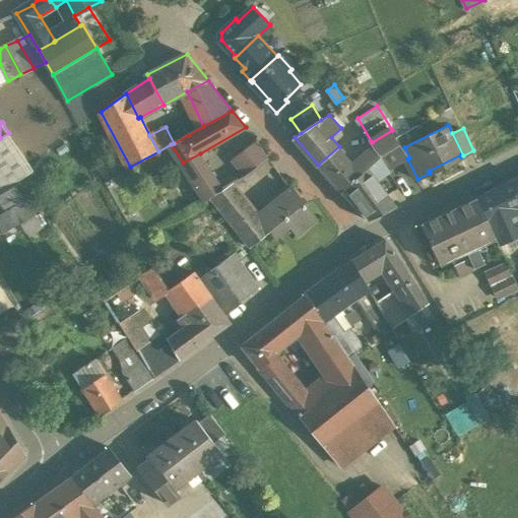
[(392,130),(372,142),(374,144),(375,144),(382,155),(401,143),(392,130)]
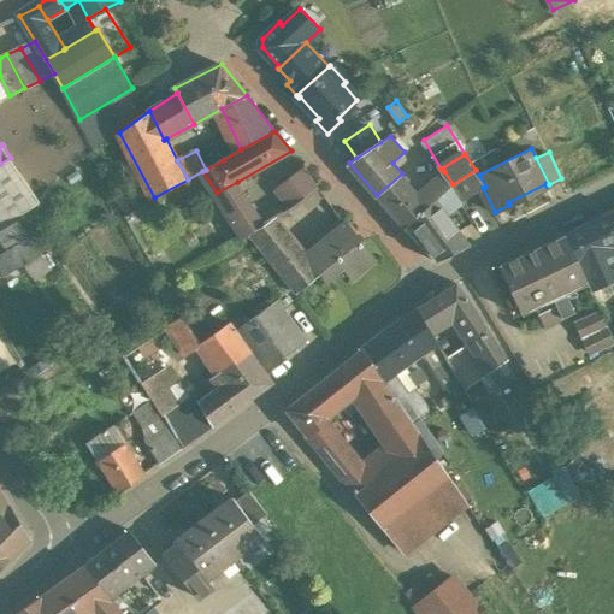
[(41,202),(11,158),(0,164),(0,214),(3,218),(22,213),(41,202)]
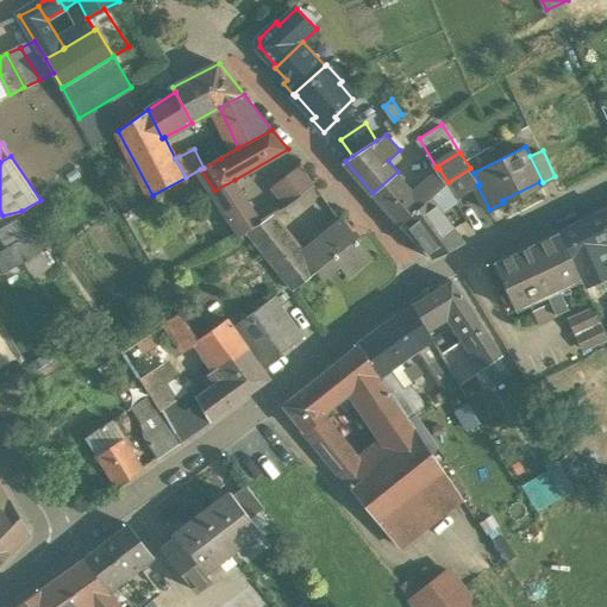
[(315,183),(301,166),(274,186),(289,205),(315,183)]
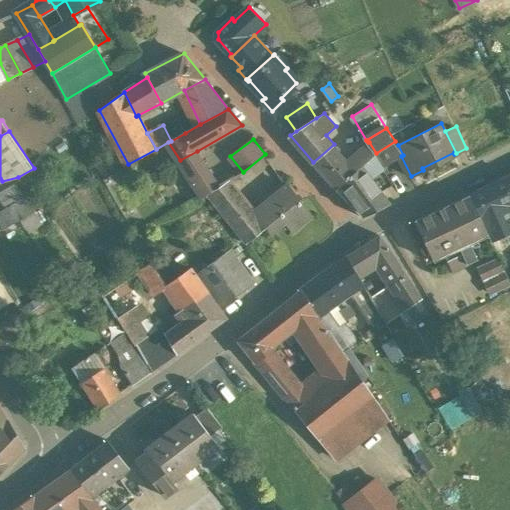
[(376,153),(384,166),(401,156),(403,155),(398,145),(395,141),(376,153)]
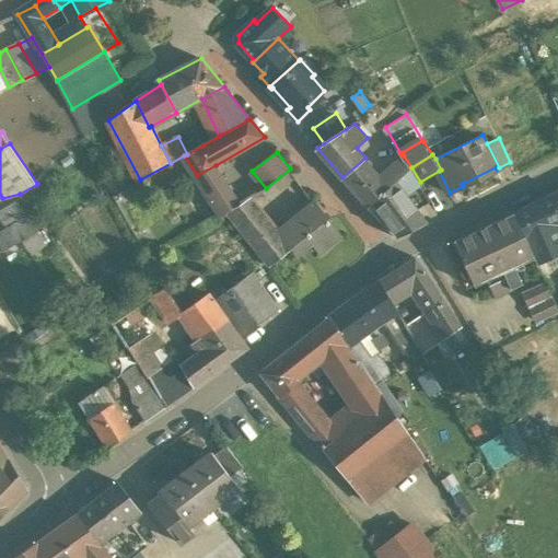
[(381,175),(365,158),(343,177),(368,206),(398,181),(397,179),(411,167),(404,155),(403,155),(381,175)]
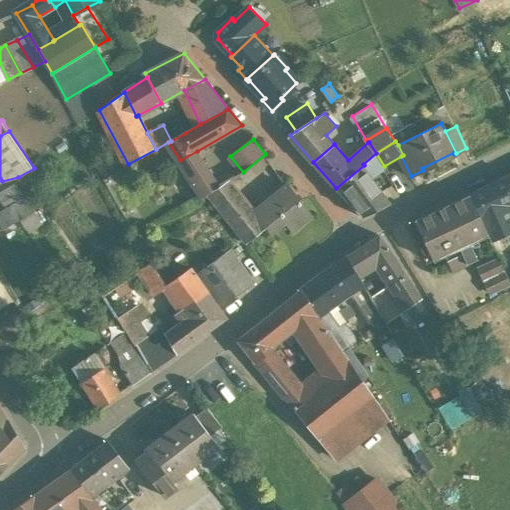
[(219,186),(197,151),(181,160),(204,196),(208,194),(207,192),(219,186)]
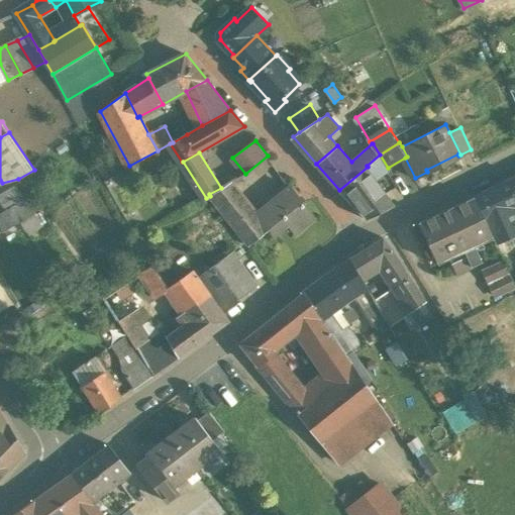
[(396,205),(368,167),(339,190),(368,218),(396,205)]
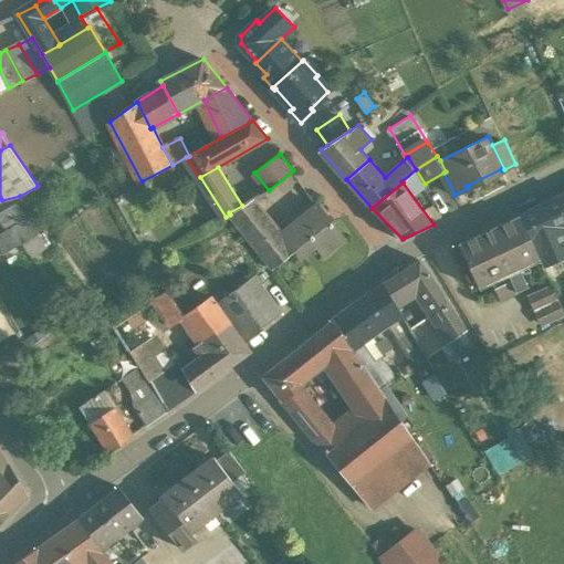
[(563,195),(551,201),(561,221),(530,235),(538,252),(563,240),(563,195)]
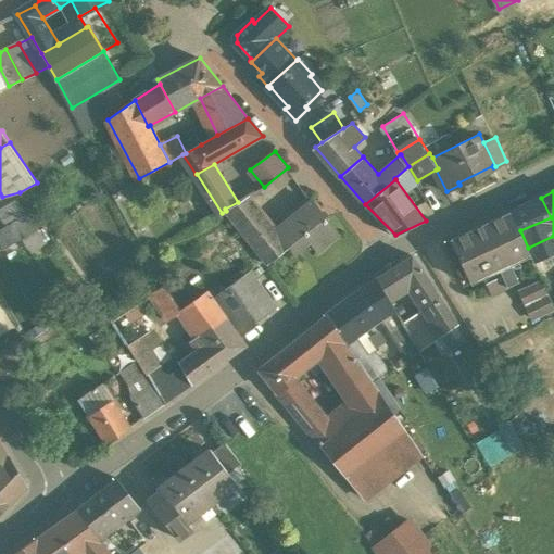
[(250,194),(238,202),(225,209),(238,225),(261,209),(250,194)]
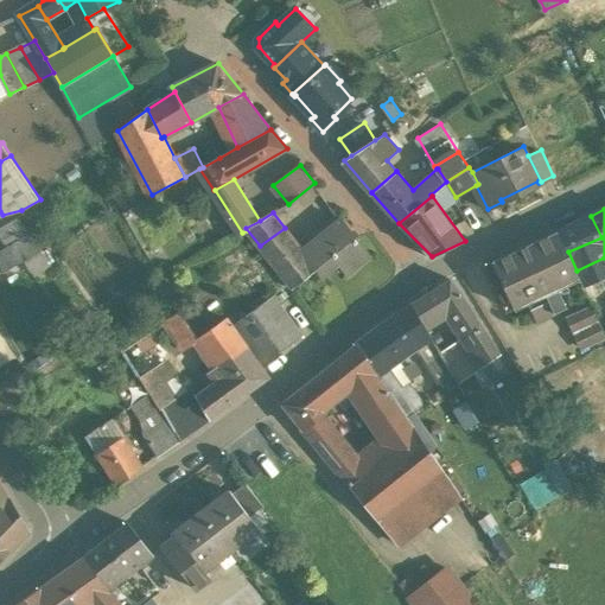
[(591,216),(559,230),(568,252),(602,237),(591,216)]
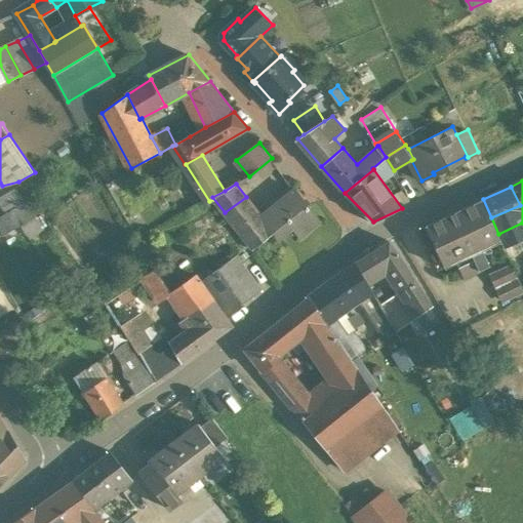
[(17,189),(12,191),(0,197),(0,200),(8,214),(15,229),(22,225),(25,230),(26,230),(30,237),(44,228),(36,216),(38,215),(17,189)]
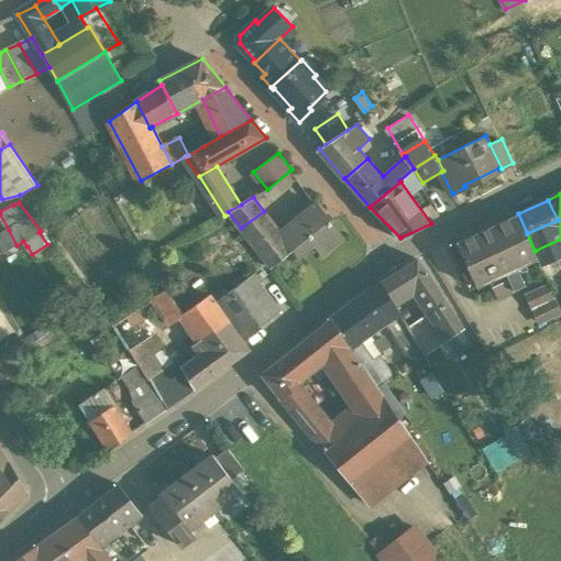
[(344,237),(318,202),(308,210),(296,220),(281,232),(279,233),(294,251),(298,255),(314,243),(322,254),(344,237)]
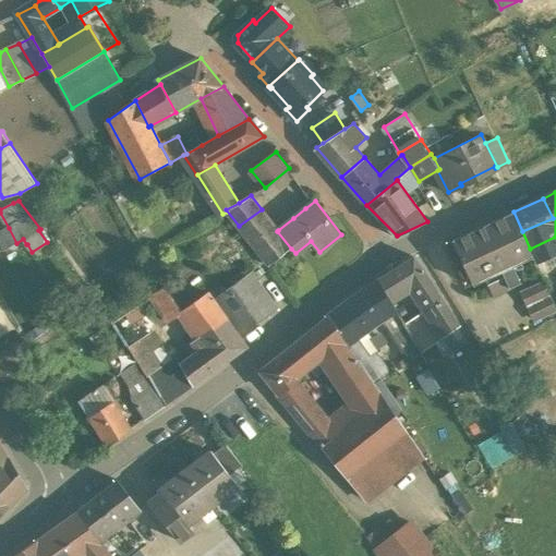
[(301,204),(290,214),(293,218),(305,208),(301,204)]
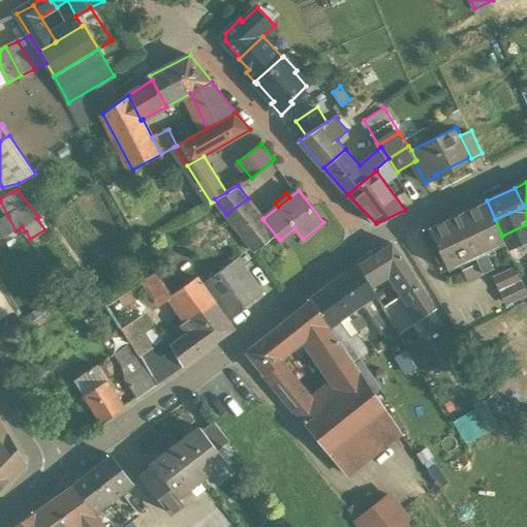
[(264,218),(248,198),(226,214),(255,251),(276,236),(262,219),(264,218)]
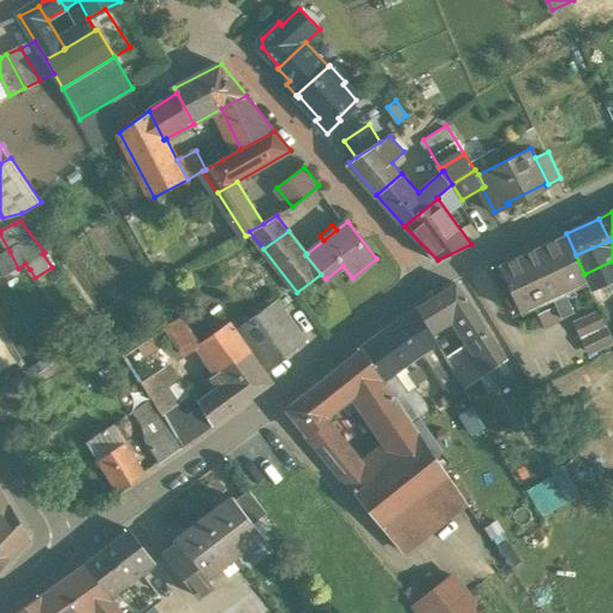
[(565,234),(500,266),(523,314),(539,307),(554,299),(588,284),(565,234)]
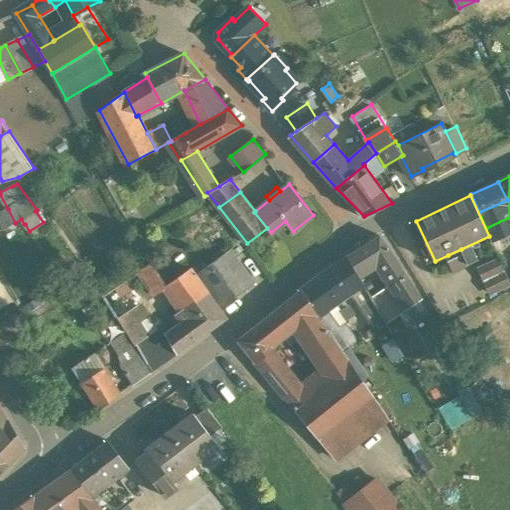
[(8,209),(0,213),(0,224),(3,230),(15,223),(8,209)]
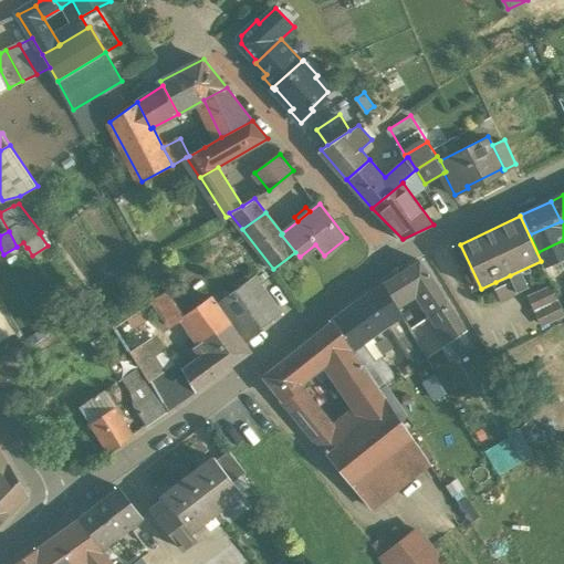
[(563,240),(538,252),(541,261),(544,268),(563,258),(563,240)]
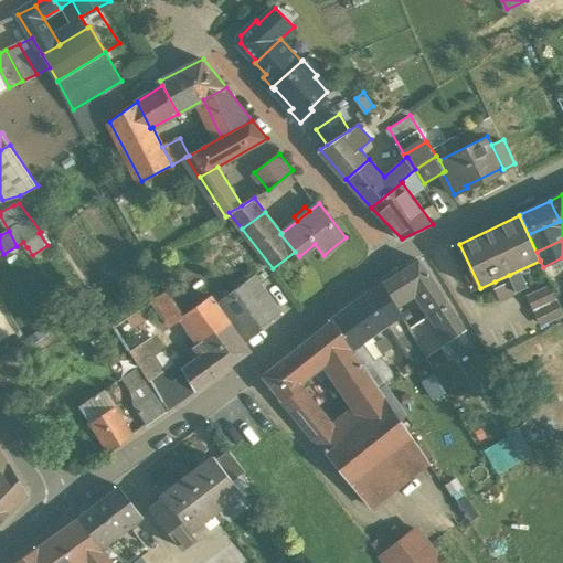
[(27,247),(22,251),(27,258),(32,255),(28,247),(27,247)]
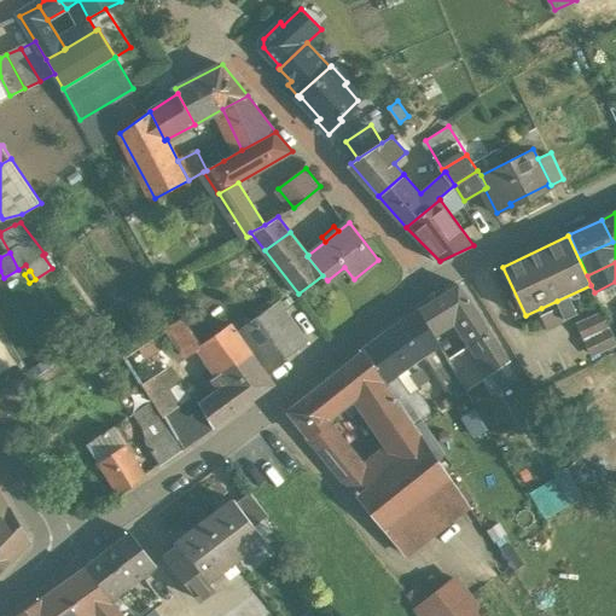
[(490,331),(459,284),(419,309),(433,331),(457,317),(474,343),(490,331)]
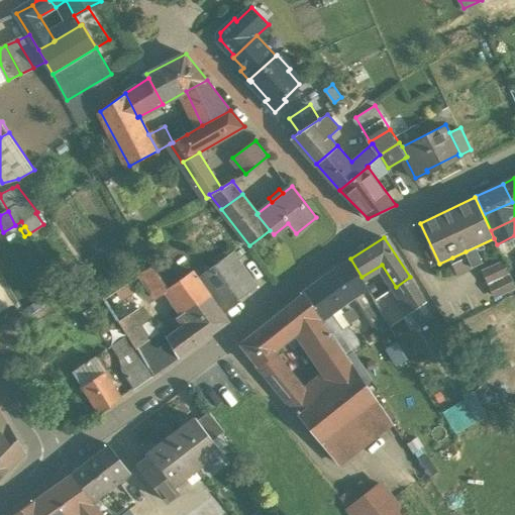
[(199,276),(198,277),(210,295),(222,311),(258,285),(233,250),(199,276)]
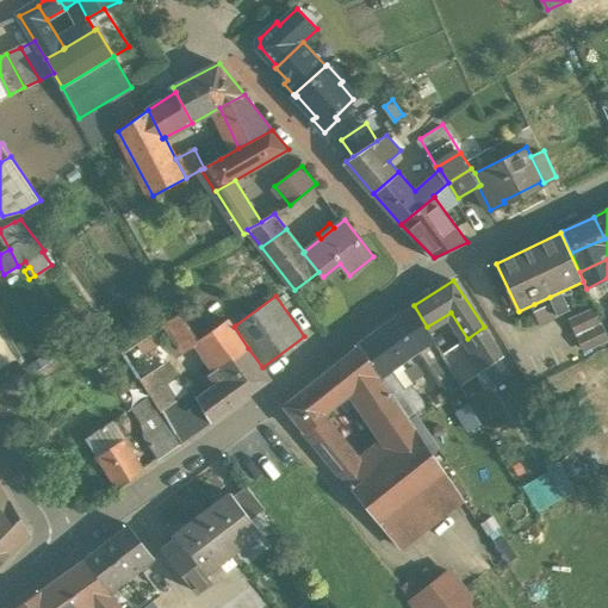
[(550,297),(534,304),(543,321),(558,314),(550,297)]
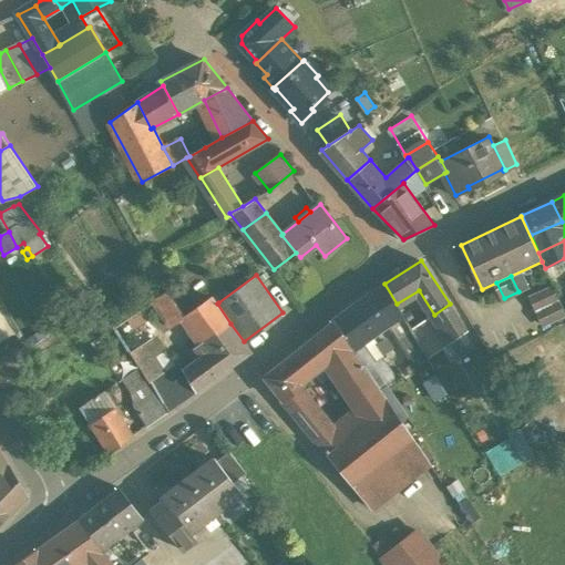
[(431,357),(414,331),(412,329),(397,304),(384,284),(366,296),(389,325),(415,365),(431,357)]
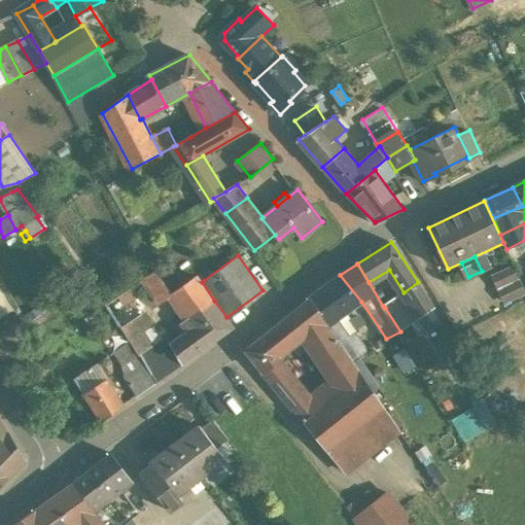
[(172,293),(156,269),(142,279),(159,304),(172,294),(172,293)]
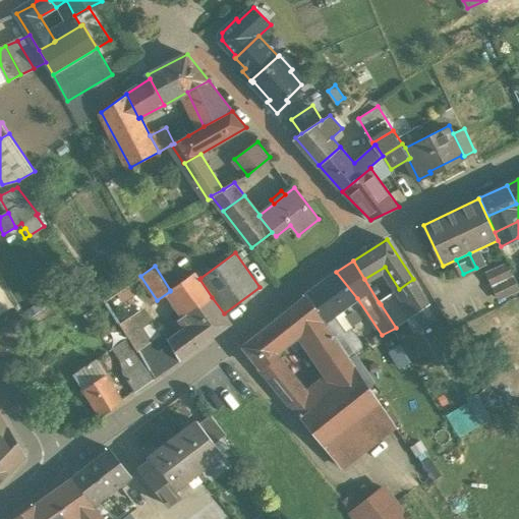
[(518,267),(495,275),(504,297),(518,291),(518,267)]
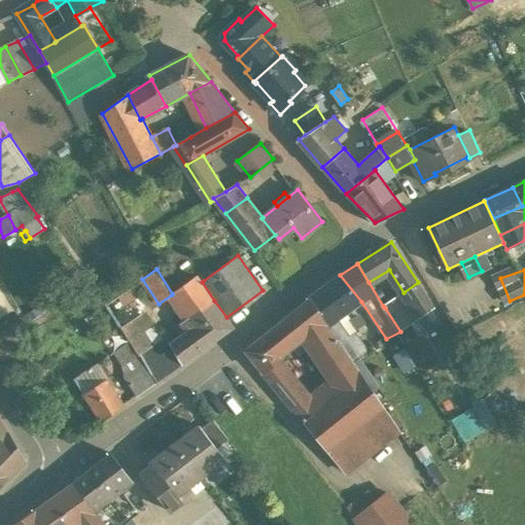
[(340,275),(310,296),(349,354),(354,361),(369,352),(355,333),(356,333),(348,320),(350,319),(346,313),(361,302),(340,275)]
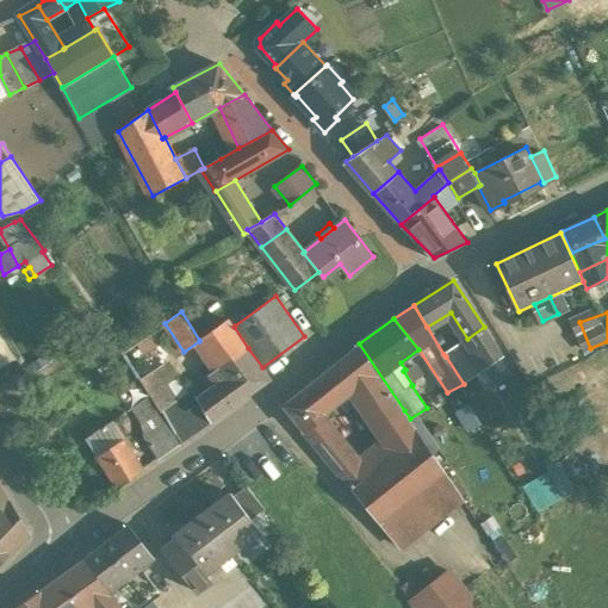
[(248,348),(234,327),(235,326),(234,324),(233,326),(228,320),(199,340),(199,341),(219,367),(248,348)]
